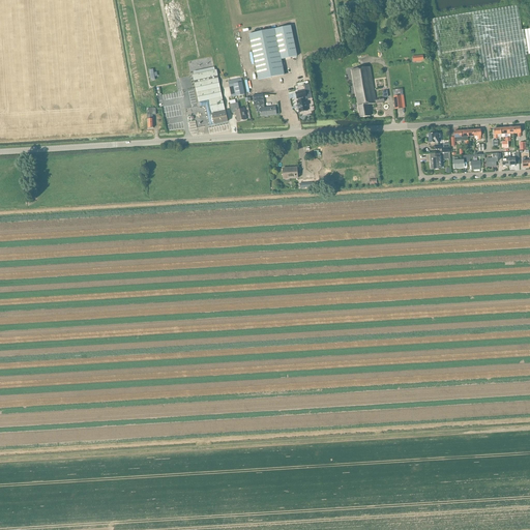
[(518,5),(432,19),(443,89),(446,88),(529,76),(525,55),(529,54),(529,29),(522,30),(518,5)]
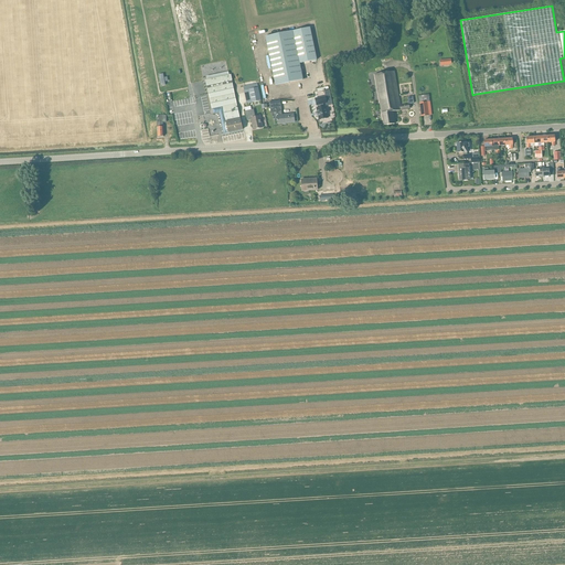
[(310,28),(292,31),(299,64),(317,60),(310,28)]
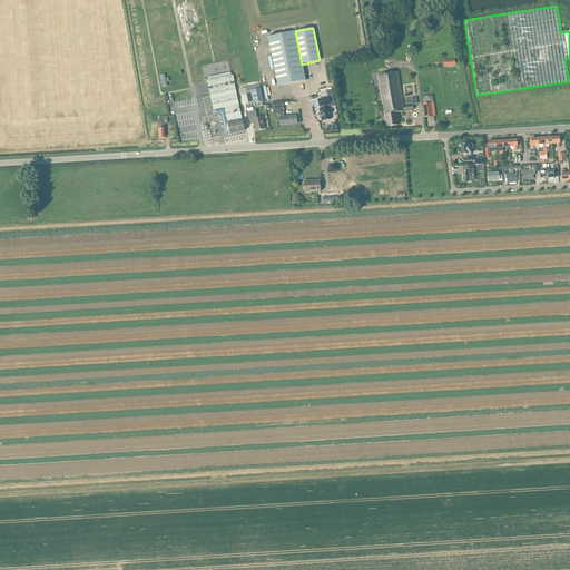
[(295,31),(267,37),(277,87),(305,81),(295,31)]
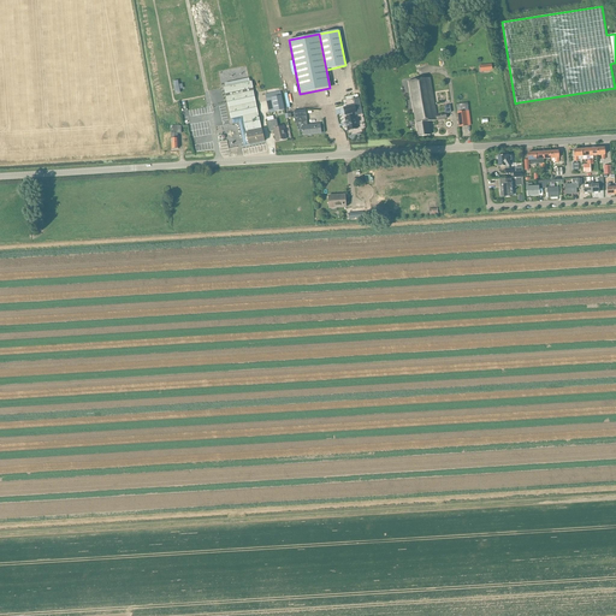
[(436,114),(430,78),(408,82),(415,124),(416,123),(419,137),(430,136),(428,122),(446,119),(446,114),(445,113),(436,114)]
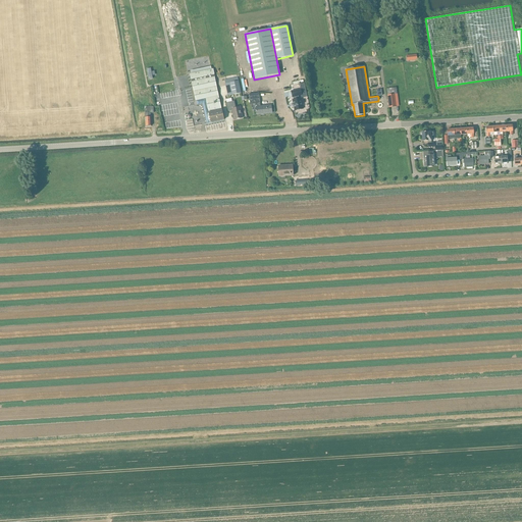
[(213,69),(190,74),(191,77),(192,82),(196,101),(197,105),(201,105),(200,106),(203,107),(203,106),(207,123),(211,122),(224,120),(213,69)]
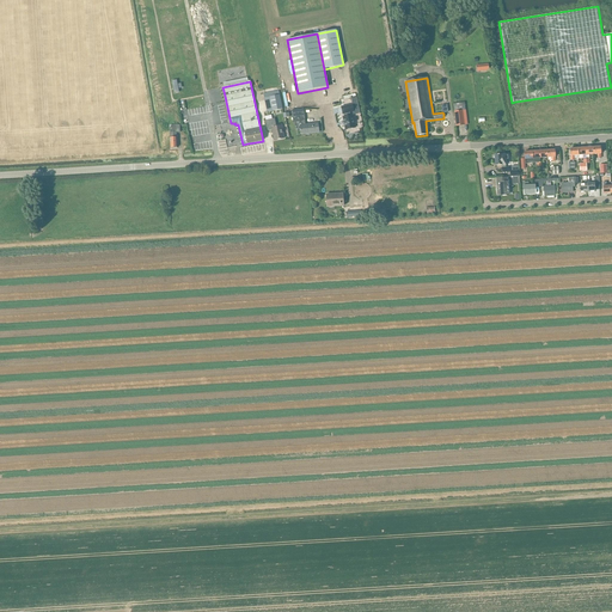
[(269,92),(263,93),(268,112),(273,111),(282,109),(279,91),(269,92)]
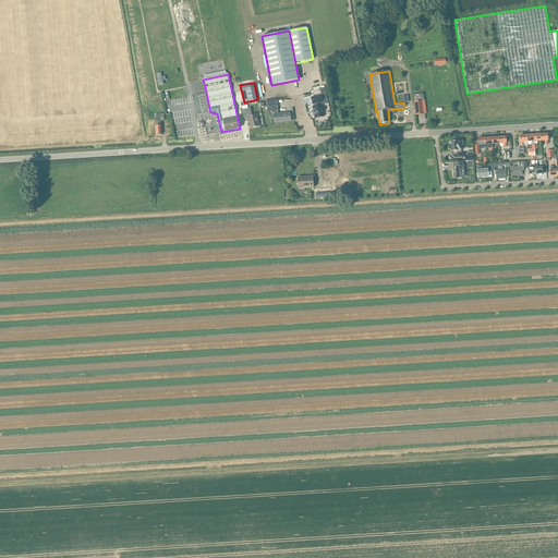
[(415,116),(423,114),(422,101),(424,101),(424,94),(413,95),(415,116)]
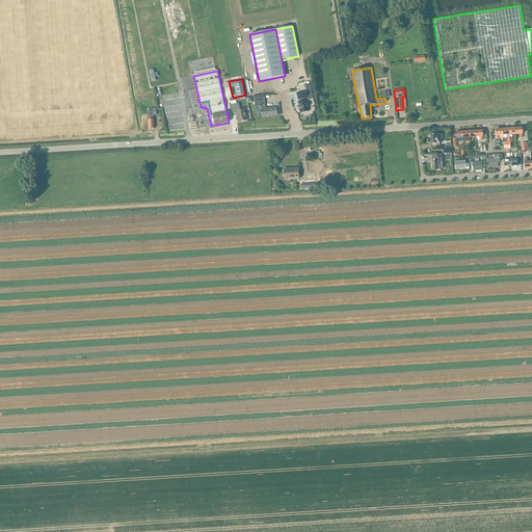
[(306,101),(306,98),(308,98),(307,91),(297,94),(298,100),(299,102),(298,102),(299,106),(298,106),(297,107),(297,108),(298,109),(299,109),(300,113),(309,111),(307,101),(306,101)]
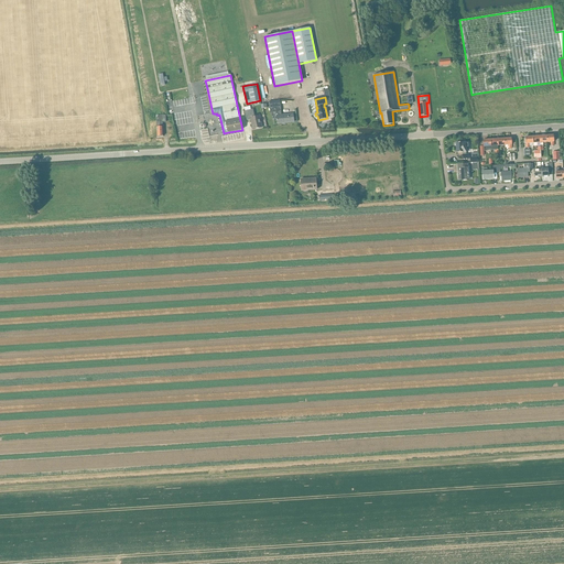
[(281,105),(269,106),(270,112),(277,111),(277,116),(277,120),(278,125),(282,123),(294,122),(293,114),(282,115),(281,105)]
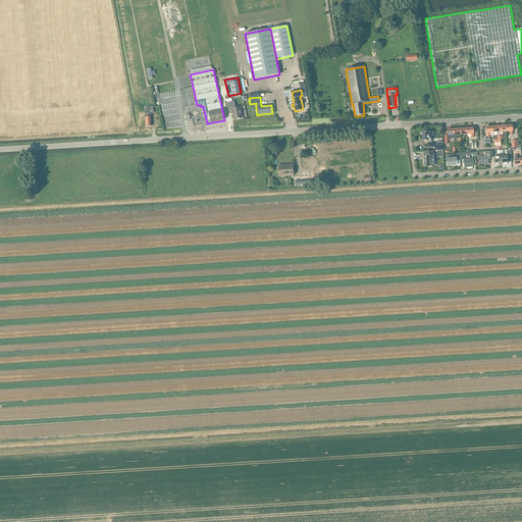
[(235,109),(233,102),(226,103),(228,111),(232,110),(235,120),(242,118),(240,108),(235,109)]
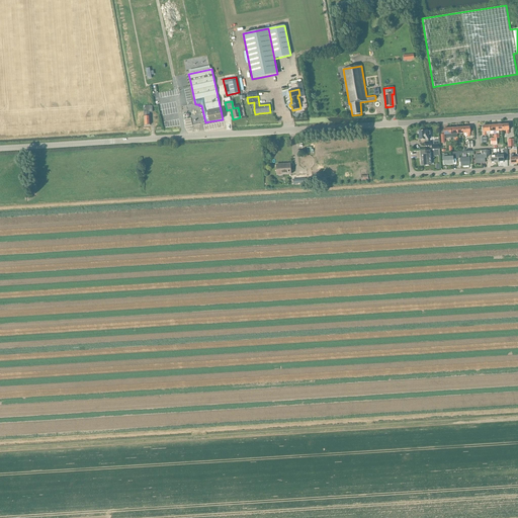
[(147,113),(140,114),(142,125),(149,124),(147,113)]
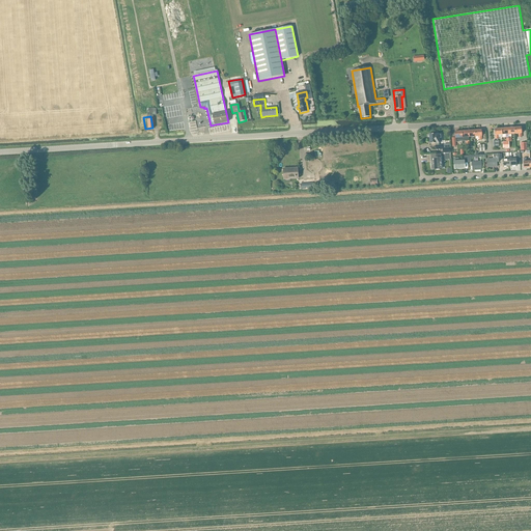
[(458,142),(462,142),(462,132),(455,132),(455,138),(451,138),(452,146),(456,146),(455,142),(458,142)]
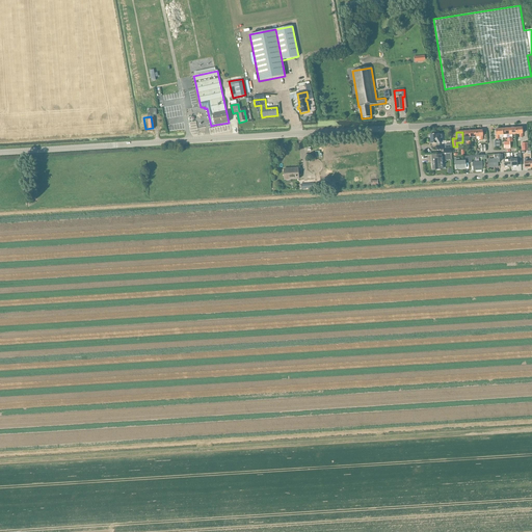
[(430,135),(429,136),(429,138),(430,138),(430,144),(436,143),(436,145),(436,150),(443,150),(443,153),(446,153),(451,153),(450,149),(445,149),(443,149),(443,145),(440,145),(440,143),(440,139),(440,135),(440,134),(436,134),(430,134),(430,135)]
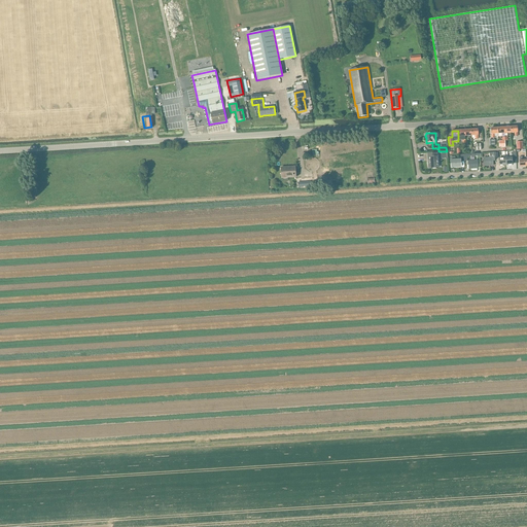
[(502,159),(499,159),(499,165),(512,165),(512,157),(508,159),(508,154),(507,155),(507,151),(505,151),(505,155),(502,155),(502,159)]
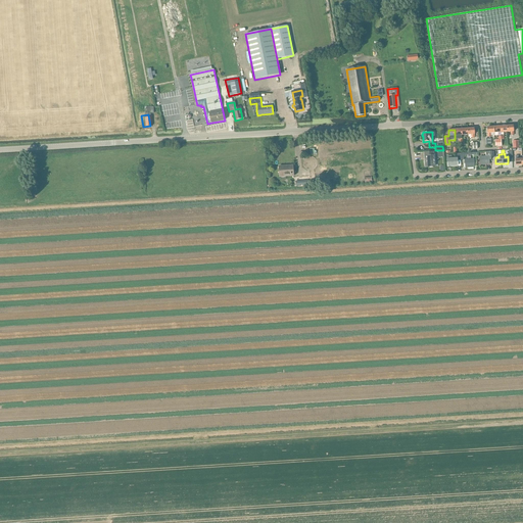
[(485,156),(480,156),(480,164),(489,164),(489,159),(491,159),(490,157),(490,151),(486,151),(485,151),(485,156)]
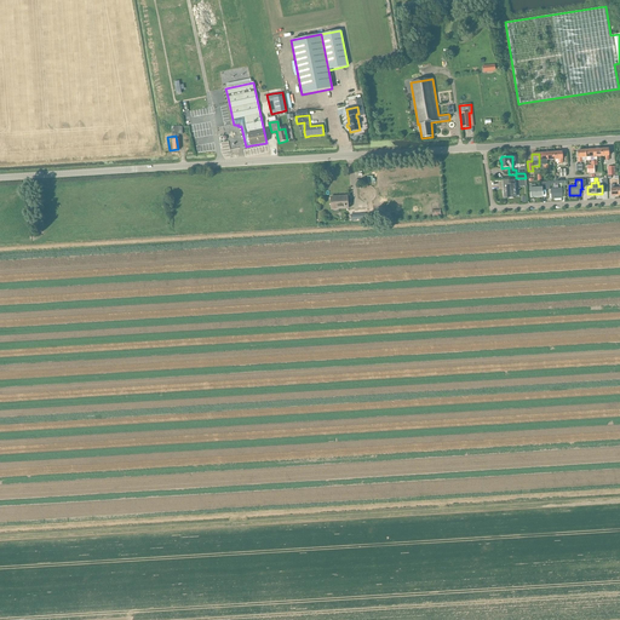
[(514,181),(503,182),(504,193),(506,193),(507,197),(509,197),(514,197),(515,197),(514,181)]
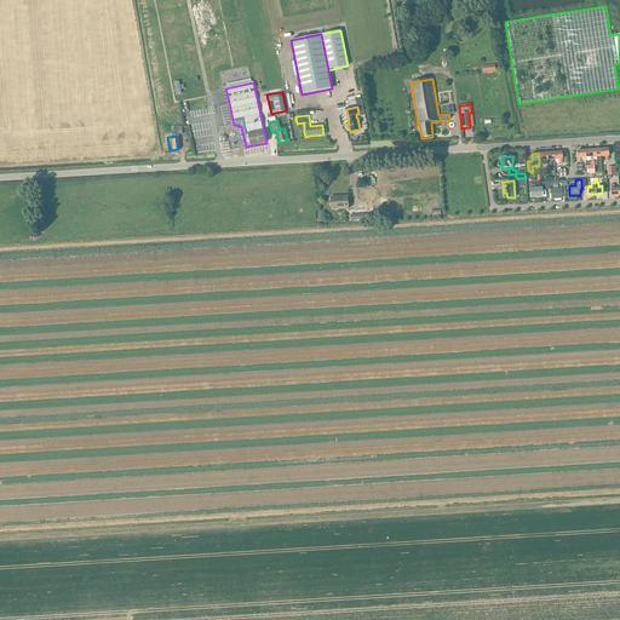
[(541,190),(545,189),(545,182),(540,182),(540,184),(529,184),(530,197),(543,196),(541,190)]
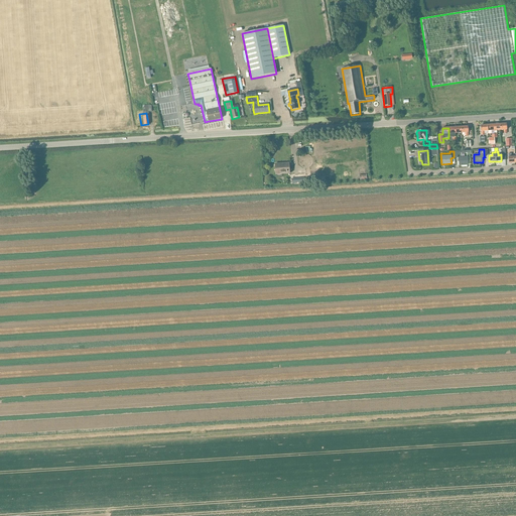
[(276,175),(290,174),(289,163),(275,164),(276,175)]
